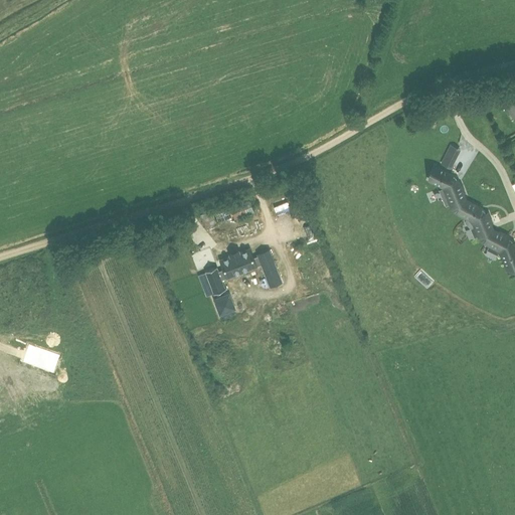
[(514,101),(504,107),(514,121),(514,101)]
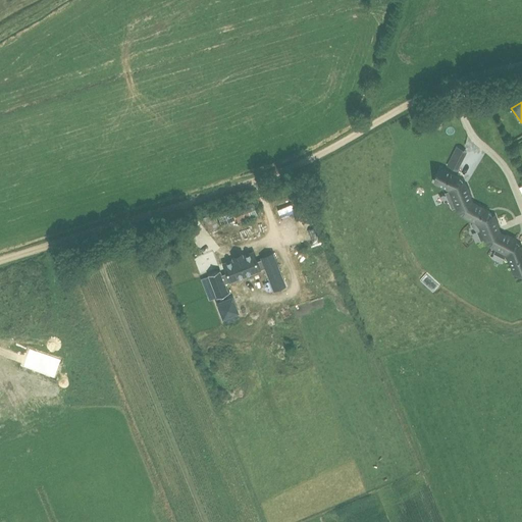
[(457,170),(462,160),(452,155),(447,165),(457,170)]
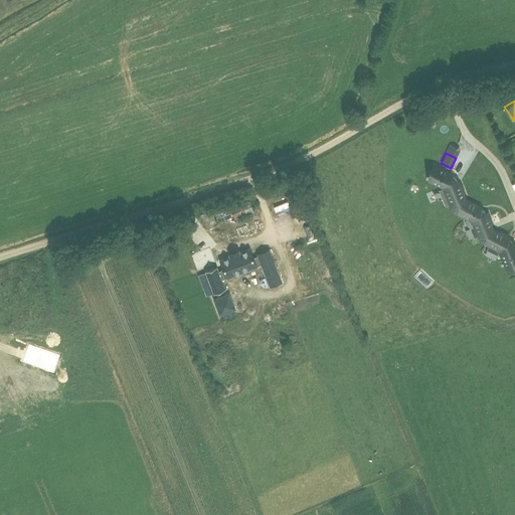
[(436,166),(428,179),(444,187),(452,206),(466,200),(461,184),(459,184),(456,176),(436,166)]
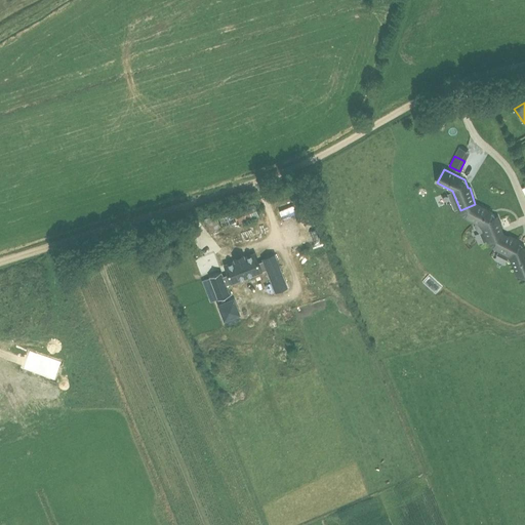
[(234,211),(239,224),(258,215),(254,204),(234,211)]
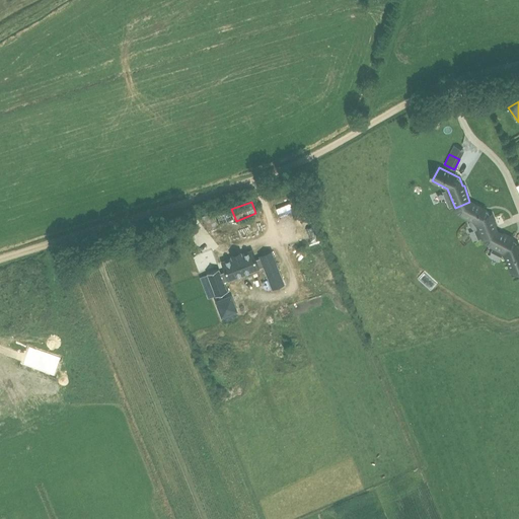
[(468,224),(472,228),(477,226),(480,231),(485,242),(490,244),(496,231),(493,224),(495,224),(492,215),(490,216),(488,212),(469,202),(455,208),(457,212),(470,219),(468,224)]
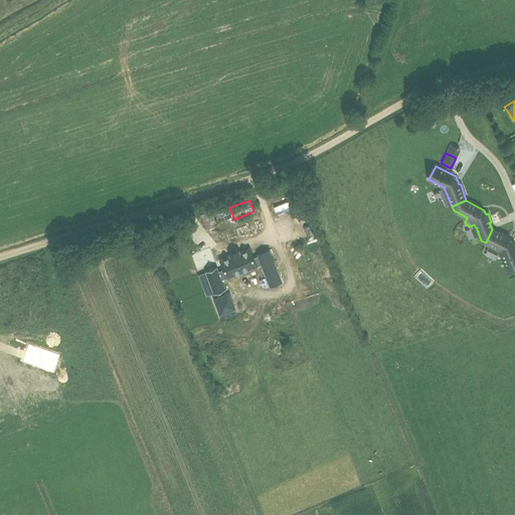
[(226,205),(213,210),(217,222),(231,217),(226,205)]
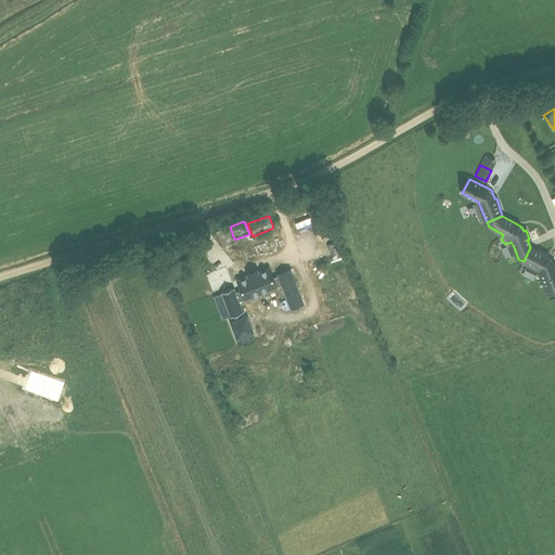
[(315,241),(317,246),(323,246),(321,223),(304,224),(306,242),(315,241)]
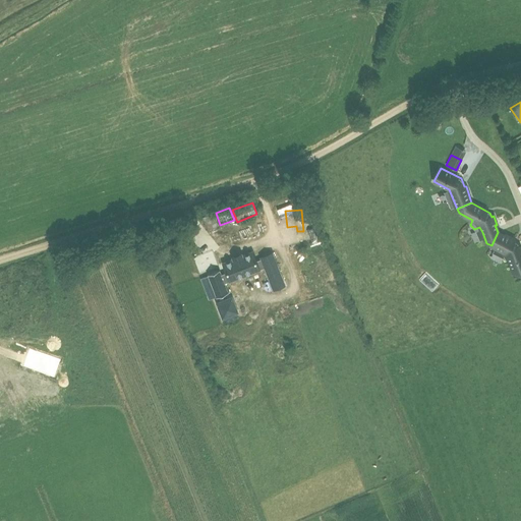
[(207,230),(219,225),(214,213),(201,217),(207,230)]
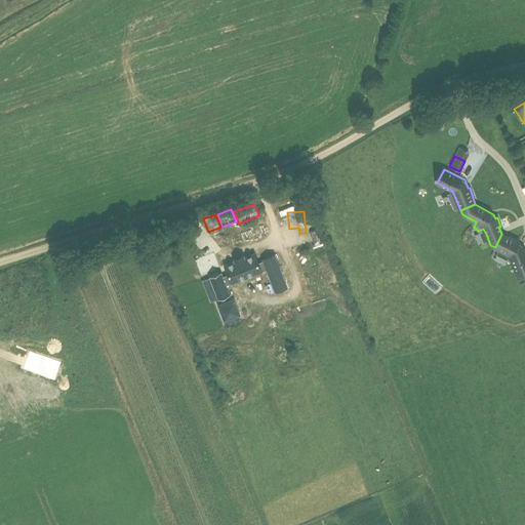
[(314,217),(308,220),(316,238),(322,235),(314,217)]
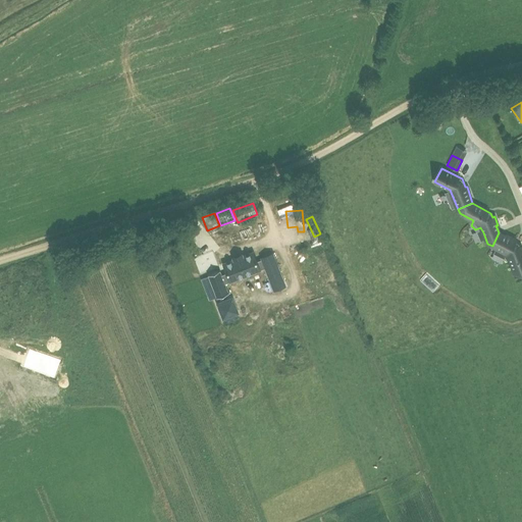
[(243,245),(255,241),(251,227),(239,231),(243,245)]
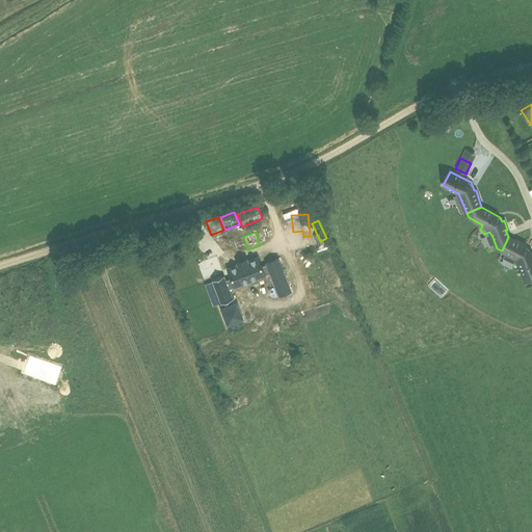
[(313,237),(299,241),(301,246),(315,242),(313,237)]
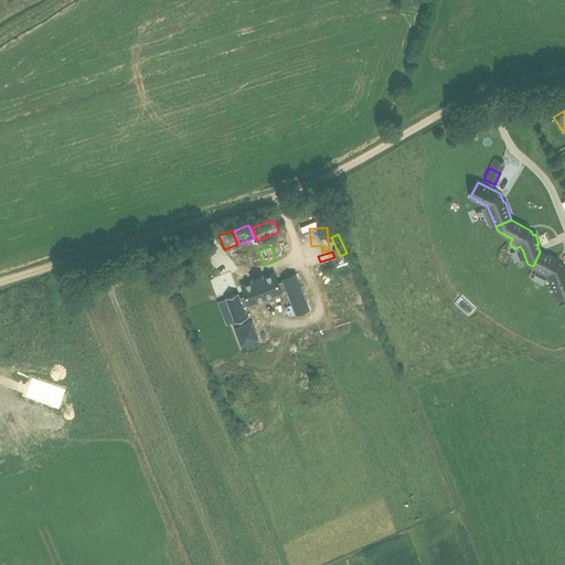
[(547,254),(547,255),(540,252),(533,266),(548,274),(557,296),(564,291),(564,273),(561,263),(556,260),(557,258),(547,254)]
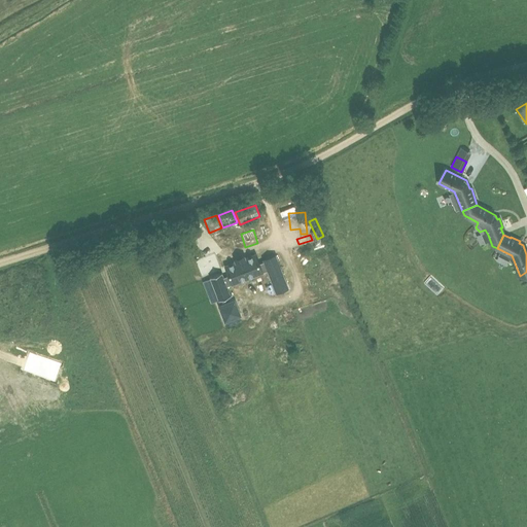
[(312,245),(301,248),(302,254),(314,251),(312,245)]
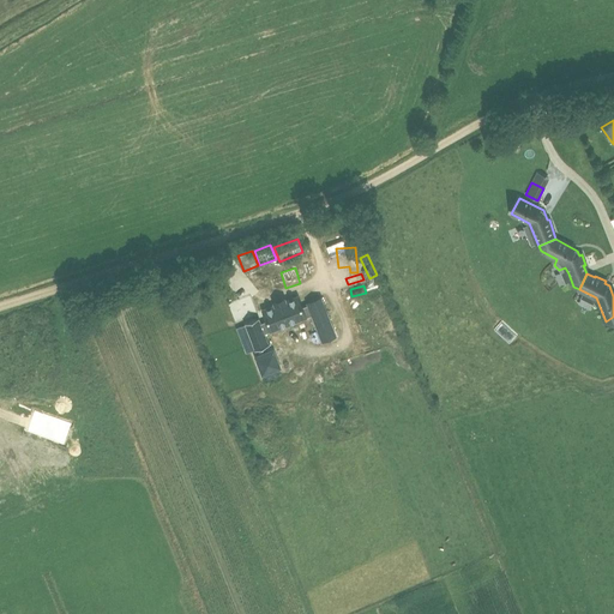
[(367,293),(353,298),(357,312),(372,307),(367,293)]
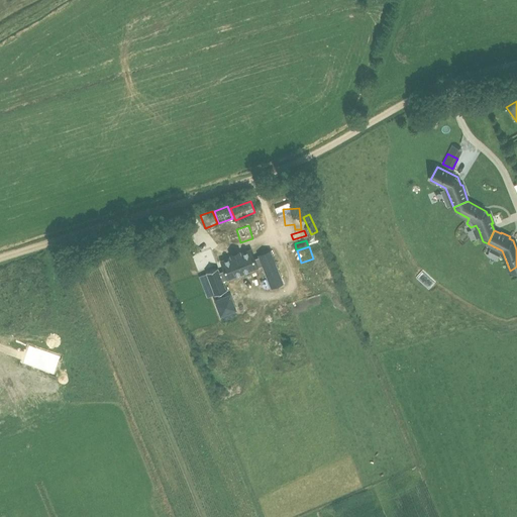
[(249,251),(236,256),(242,273),(255,268),(256,268),(256,267),(262,265),(271,287),(282,283),(271,252),(260,256),(260,259),(254,261),(250,250),(249,250),(249,251)]
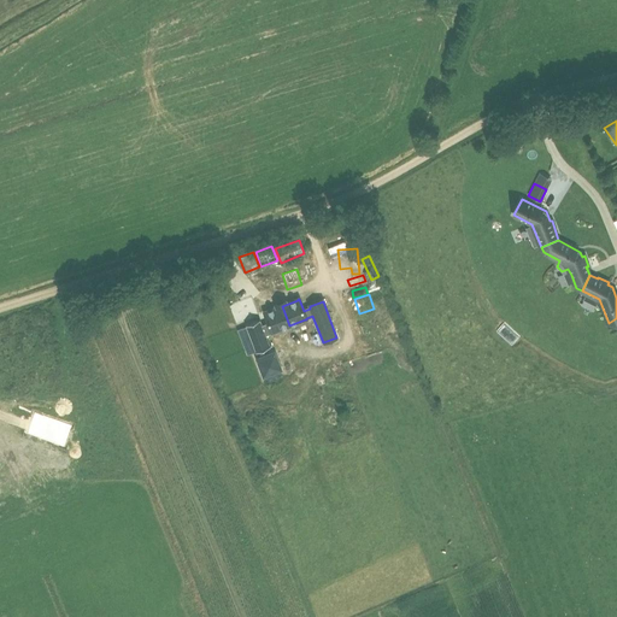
[(272,331),(289,325),(282,306),(265,312),(264,312),(269,324),(262,327),(260,322),(260,321),(246,327),(246,328),(247,327),(256,351),(256,352),(257,352),(270,346),(269,346),(265,335),(271,331),(272,333),(272,331)]
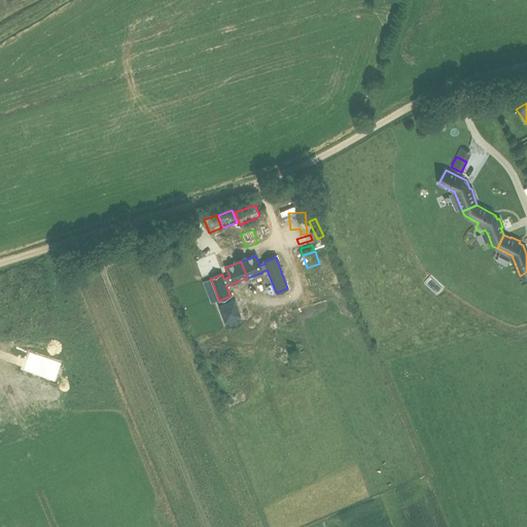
[(320,268),(312,272),(316,281),(324,277),(320,268)]
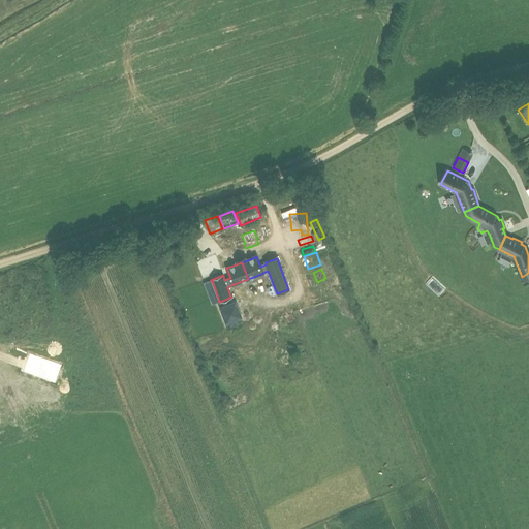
[(324,297),(323,283),(315,284),(316,297),(324,297)]
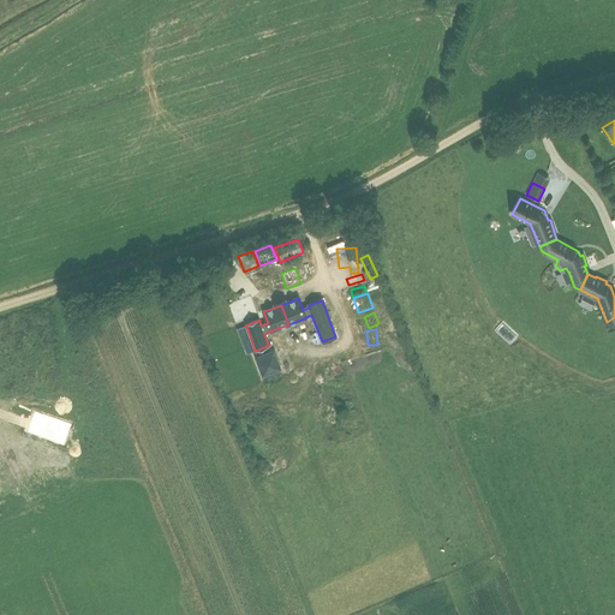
[(262,375),(280,369),(273,351),(256,358),(262,375)]
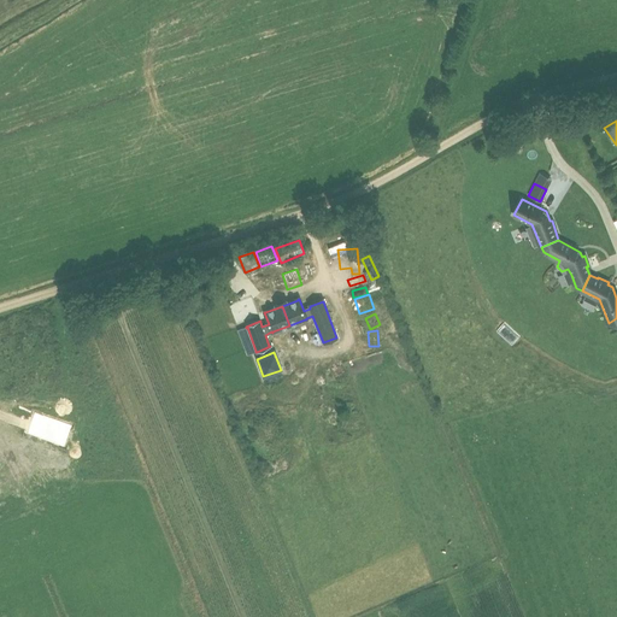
[(330,370),(327,372),(333,387),(342,382),(334,363),(328,365),(330,370)]
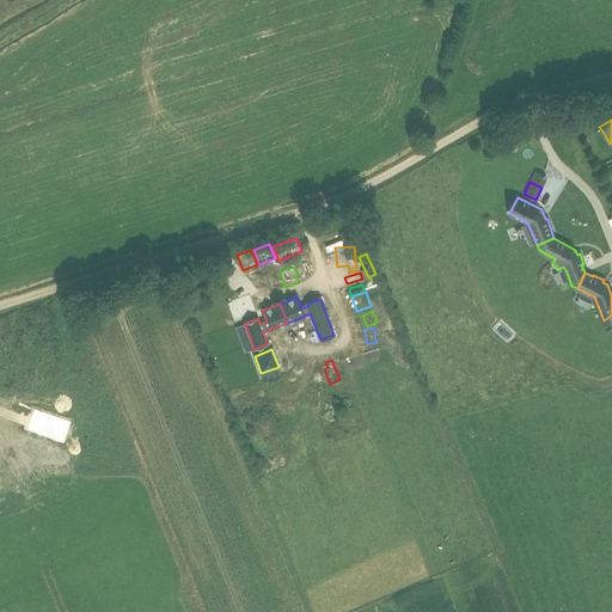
[(320,371),(312,375),(317,383),(324,377),(320,371)]
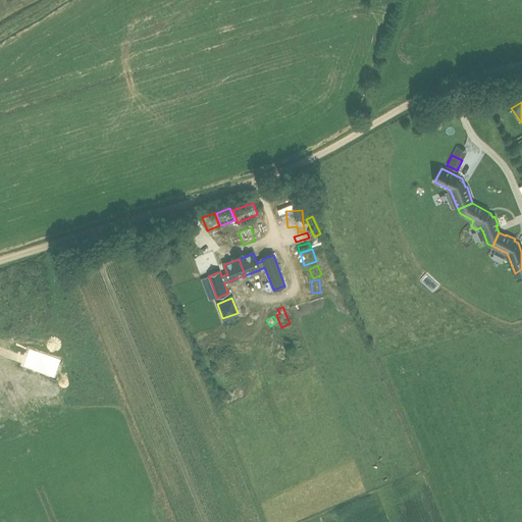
[(45,355),(42,362),(39,372),(54,378),(60,360),(45,355)]
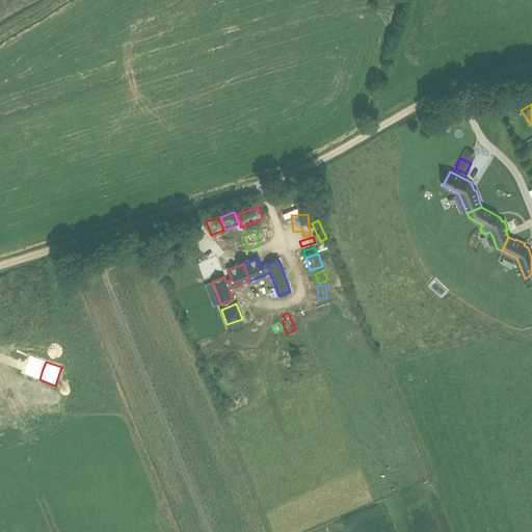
[(23,374),(40,379),(43,369),(27,363),(23,374)]
